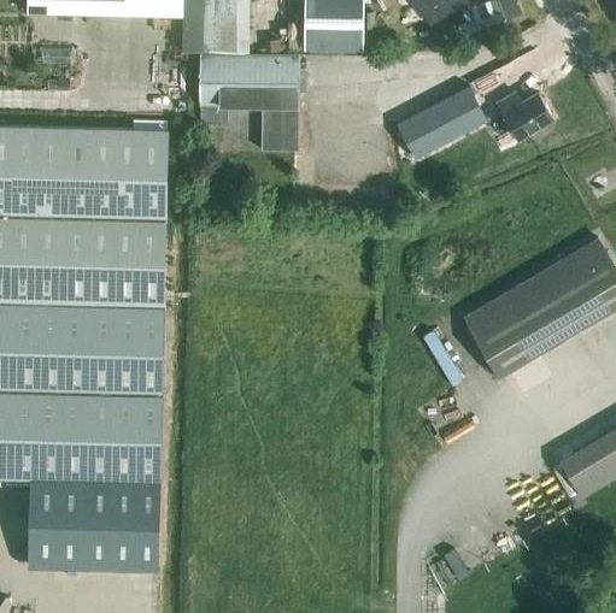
[(25,0),(25,16),(181,19),(181,0),(25,0)]
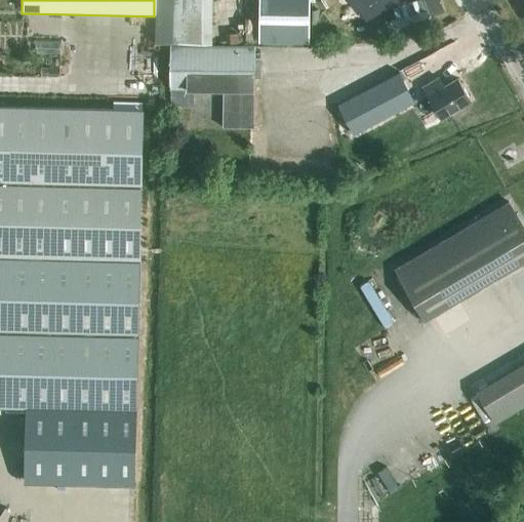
[(310,0),(257,0),(257,45),(310,46),(310,0)]
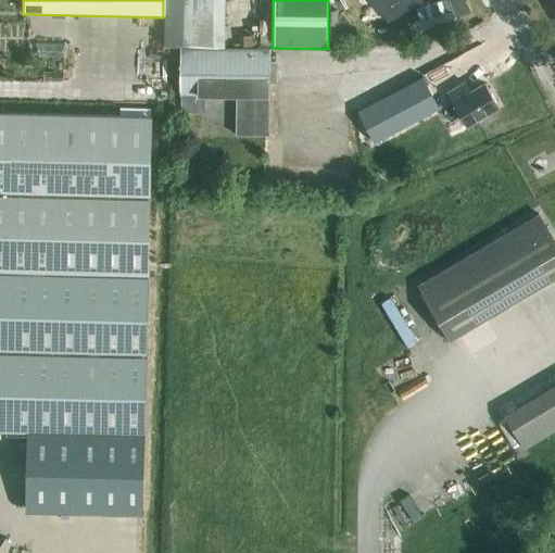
[(369,0),(376,9),(389,1),(398,14),(417,2),(416,0),(369,0)]
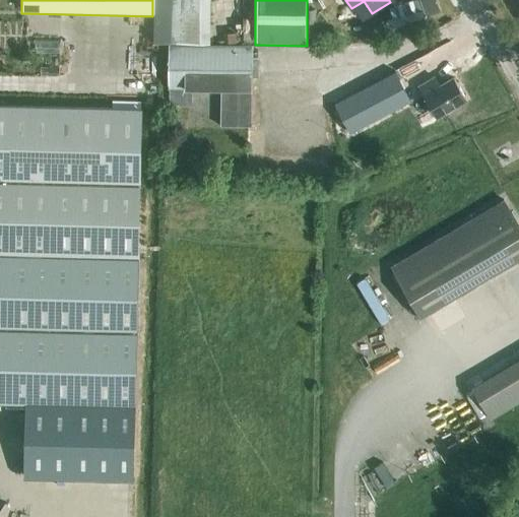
[(391,31),(445,15),(440,0),(414,0),(393,7),(396,19),(388,21),(391,31)]
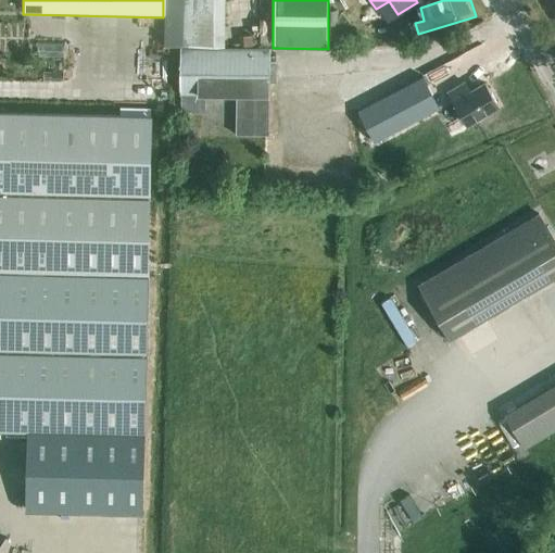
[(267,139),(268,52),(179,52),(179,98),(202,98),(219,98),(219,104),(235,104),(235,138),(267,139)]
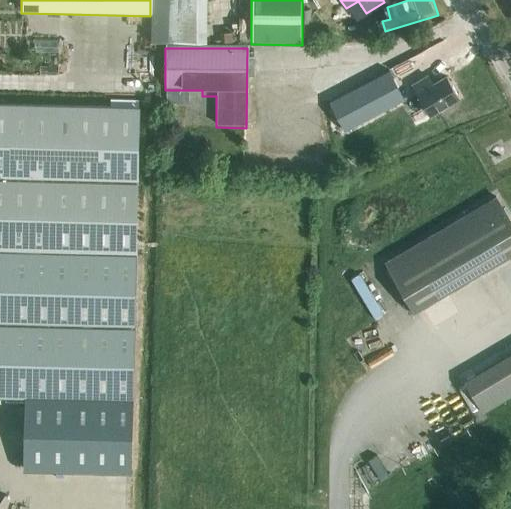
[(411,88),(411,89),(399,97),(386,76),(368,87),(385,116),(416,97),(429,119),(458,102),(445,80),(432,87),(427,79),(411,88)]
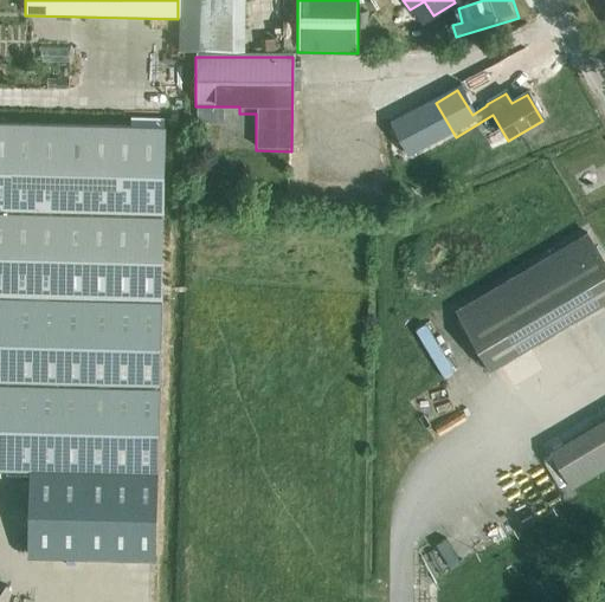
[(220,125),(220,107),(195,107),(194,125),(220,125)]
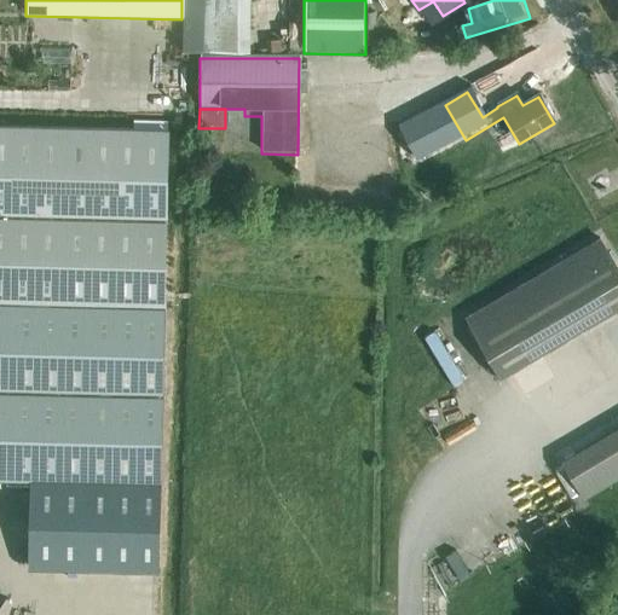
[(166,134),(0,129),(0,392),(160,395),(166,134)]
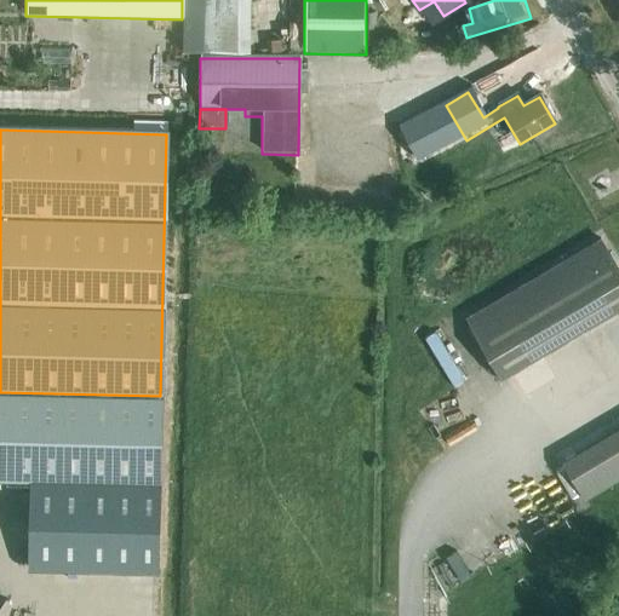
[(618,310),(618,276),(599,242),(465,321),(500,380),(618,310)]
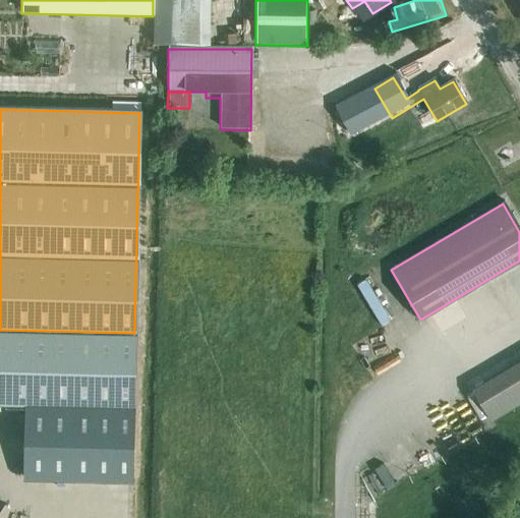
[(0,405),(133,409),(134,334),(0,330),(0,405)]
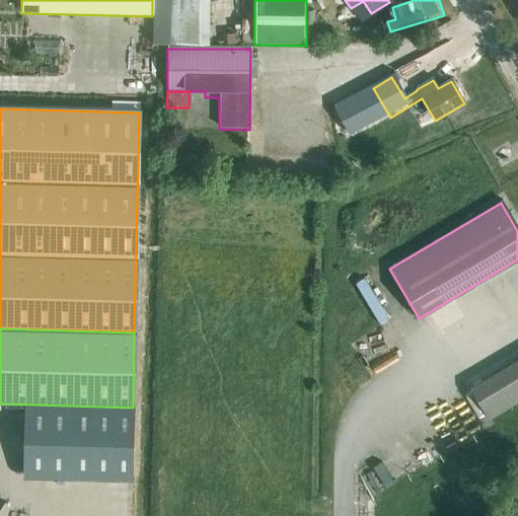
[(517,361),(470,390),(489,422),(517,403),(517,361)]
